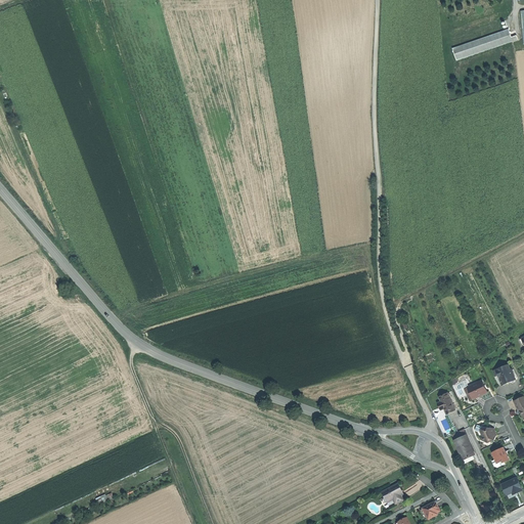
[(456,60),(518,39),(516,35),(511,37),(508,29),(452,48),(456,60)]
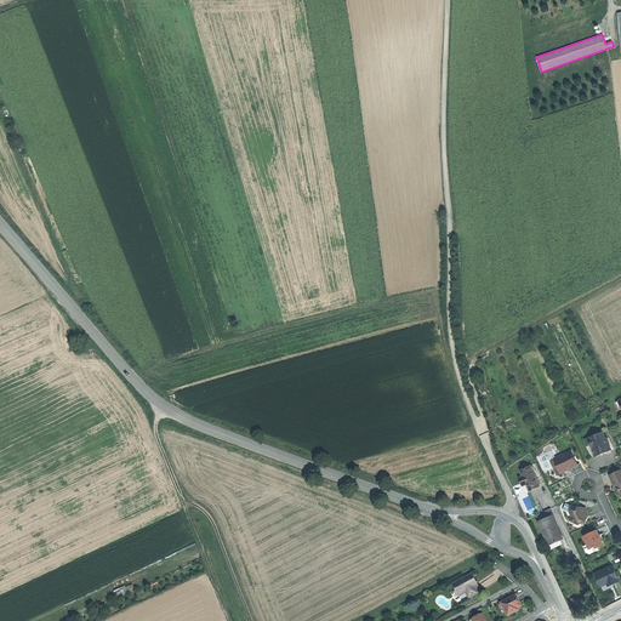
[(388,144),(389,158),(410,155),(408,142),(388,144)]
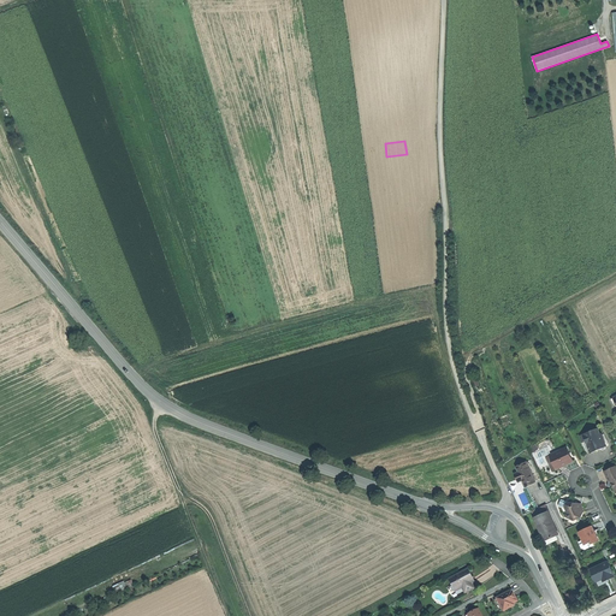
[(588,439),(586,440),(591,451),(591,452),(597,450),(606,446),(604,439),(603,439),(598,428),(585,433),(588,439)]
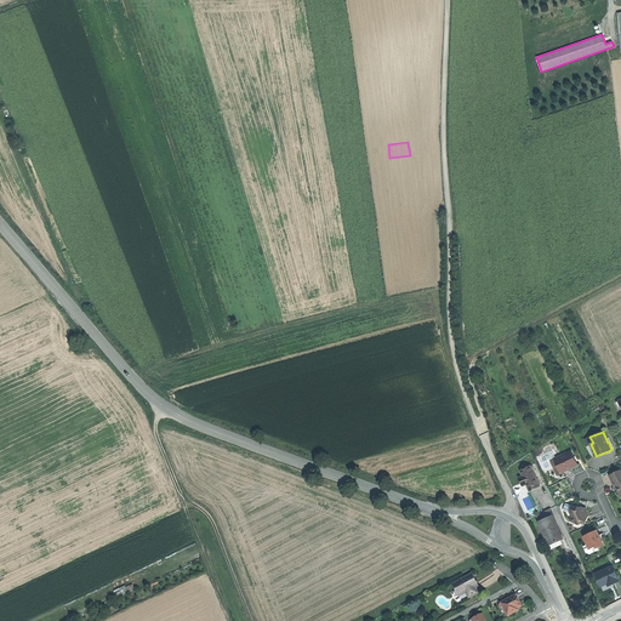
[(596,455),(591,444),(588,438),(585,439),(588,446),(590,448),(593,456),(596,455)]
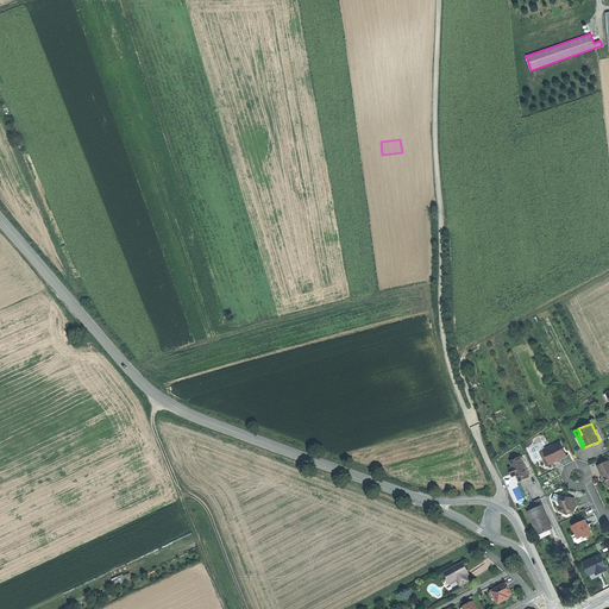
[(529,438),(521,443),(525,449),(532,443),(529,438)]
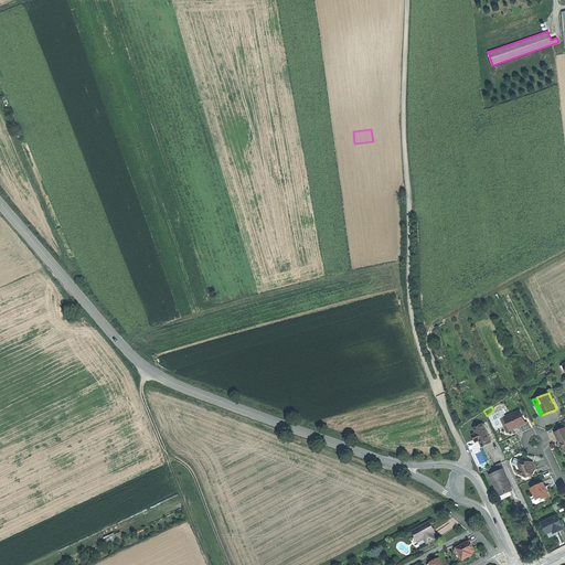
[(504,417),(511,429),(519,426),(525,423),(520,411),(504,417)]
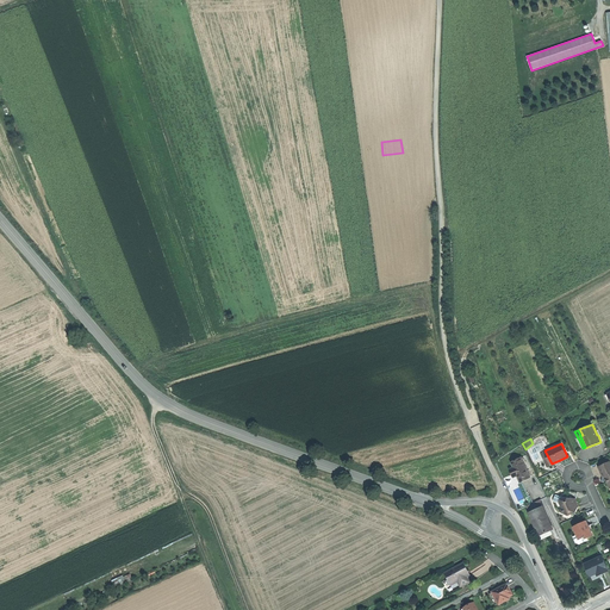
[(547,466),(552,464),(545,450),(541,452),(547,466)]
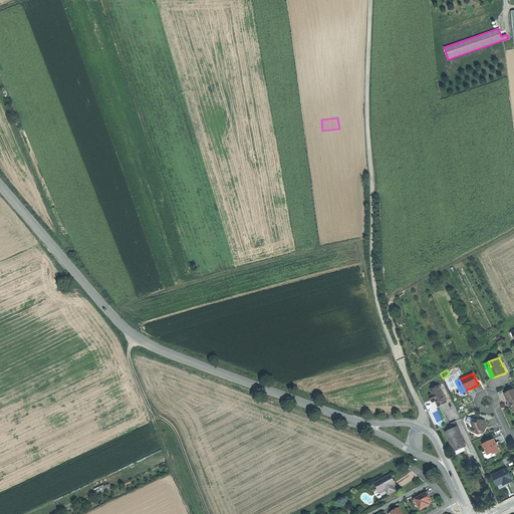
[(447,401),(440,384),(431,389),(433,394),(435,397),(437,400),(439,405),(447,401)]
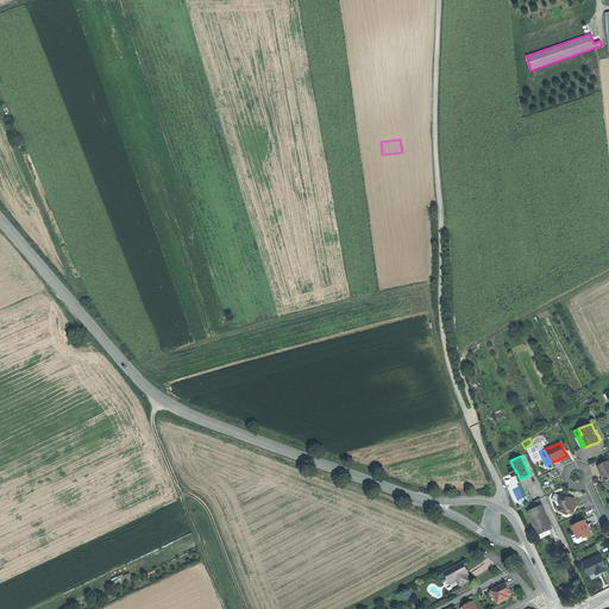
[(608,462),(608,460),(597,466),(602,476),(604,476),(607,481),(608,485),(608,462)]
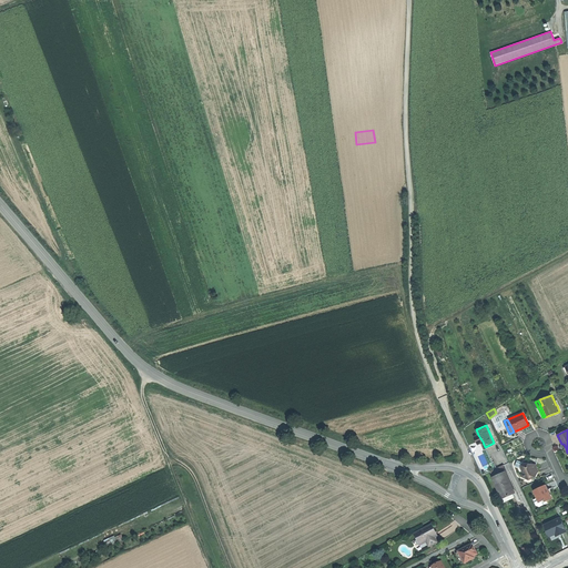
[(528,464),(523,463),(521,468),(520,469),(523,474),(521,477),(529,479),(536,477),(538,472),(537,469),(537,467),(536,465),(534,466),(534,464),(528,464)]
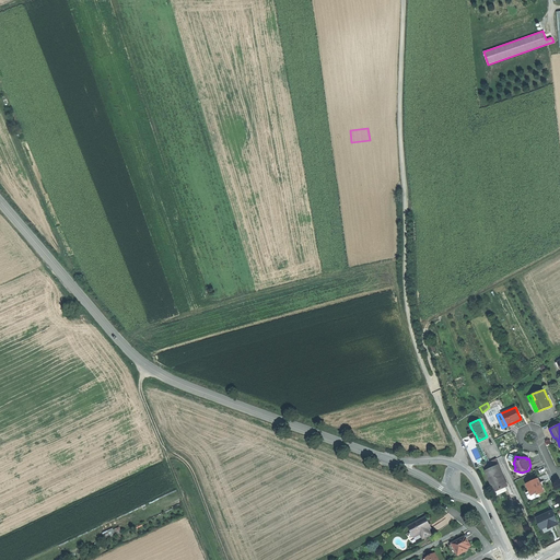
[(487,470),(499,464),(497,458),(483,464),(487,470)]
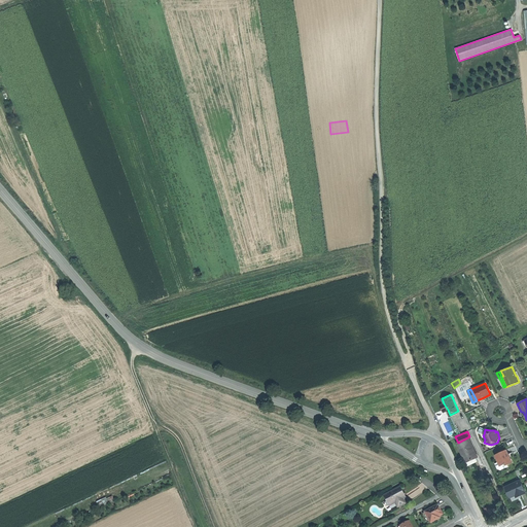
[(464,456),(466,461),(470,459),(471,460),(472,463),(479,460),(471,446),(473,446),(469,436),(458,443),(464,456)]
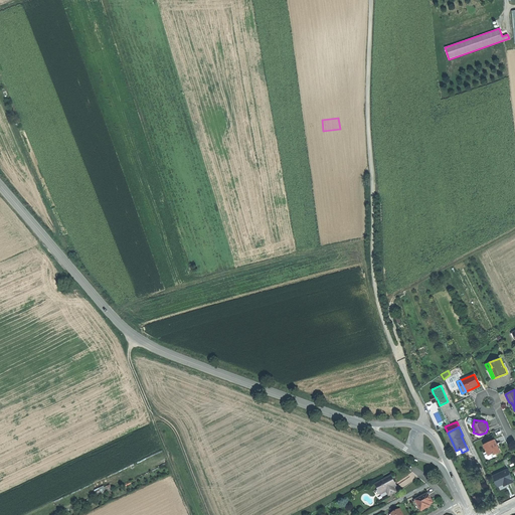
[(484,445),(488,451),(491,459),(497,456),(496,454),(501,452),(498,445),(495,440),(484,445)]
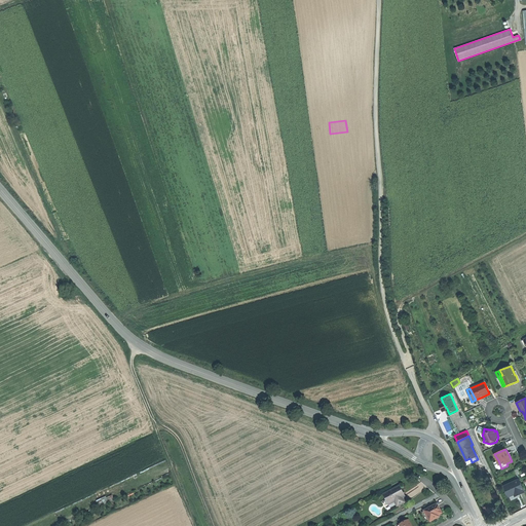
[(520,479),(504,486),(510,496),(515,493),(516,495),(521,493),(525,491),(524,489),(520,479)]
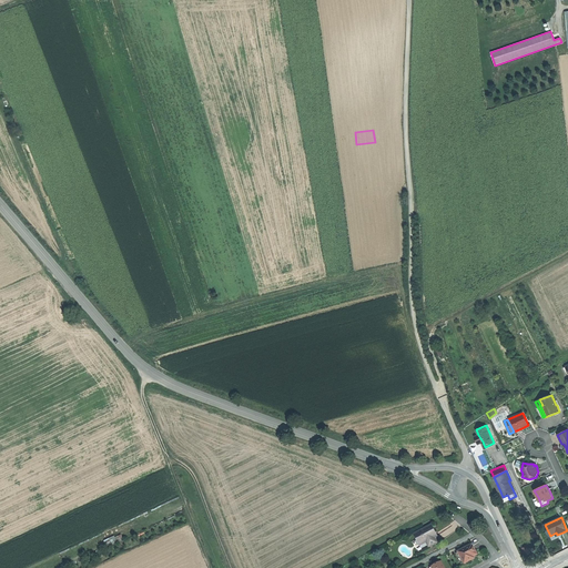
[(433,525),(415,534),(422,545),(427,541),(429,547),(438,541),(436,537),(438,536),(435,530),(433,525)]
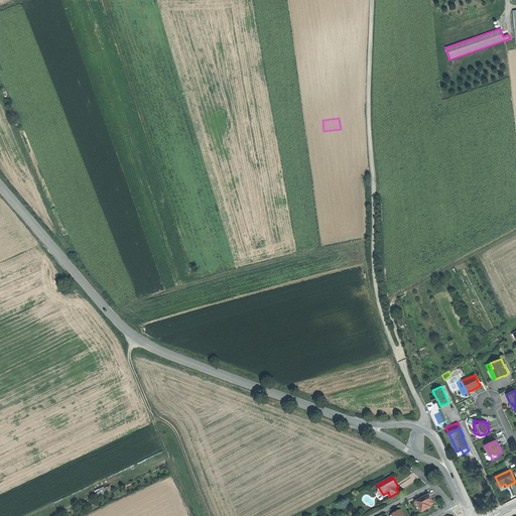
[(97,496),(109,491),(107,487),(95,491),(97,496)]
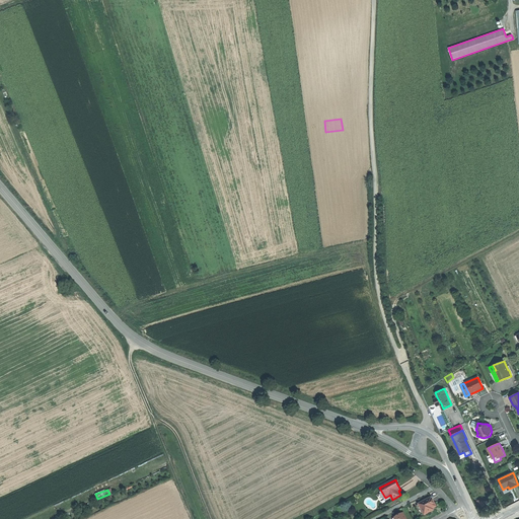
[(420,504),(425,512),(437,506),(433,497),(420,504)]
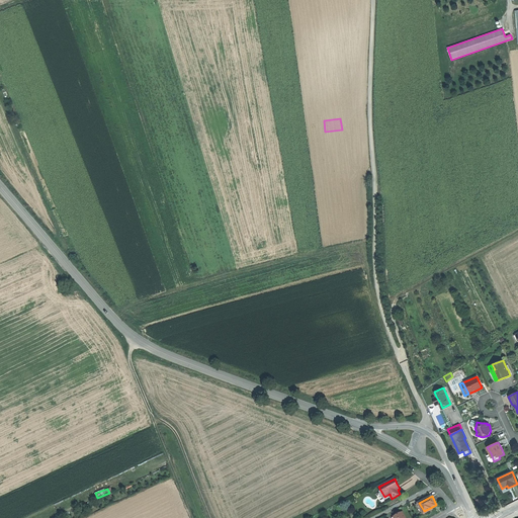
[(436,505),(424,511),(425,513),(431,510),(437,507),(436,505)]
